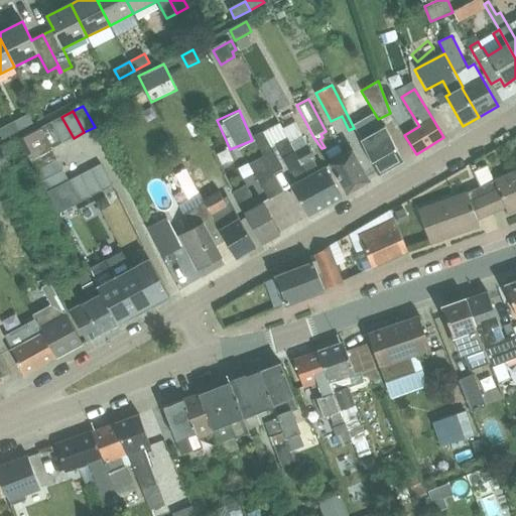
[(14,122),(18,131),(33,123),(28,115),(14,122)]
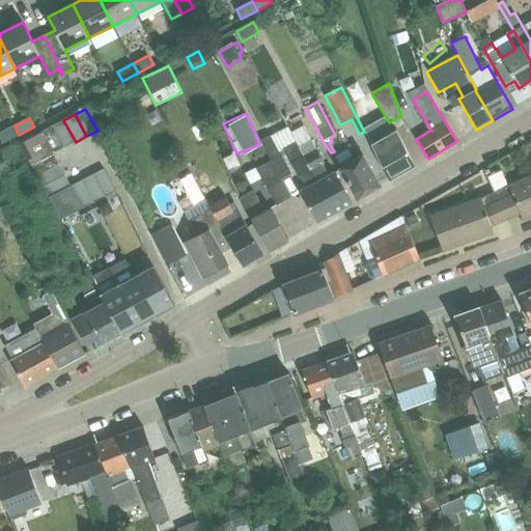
[(63,120),(53,126),(64,148),(76,142),(63,120)]
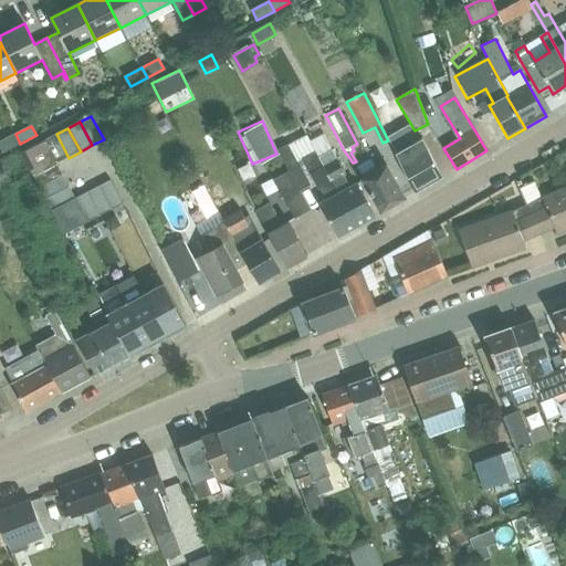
[(0,145),(3,153),(20,144),(16,134),(0,142),(0,145)]
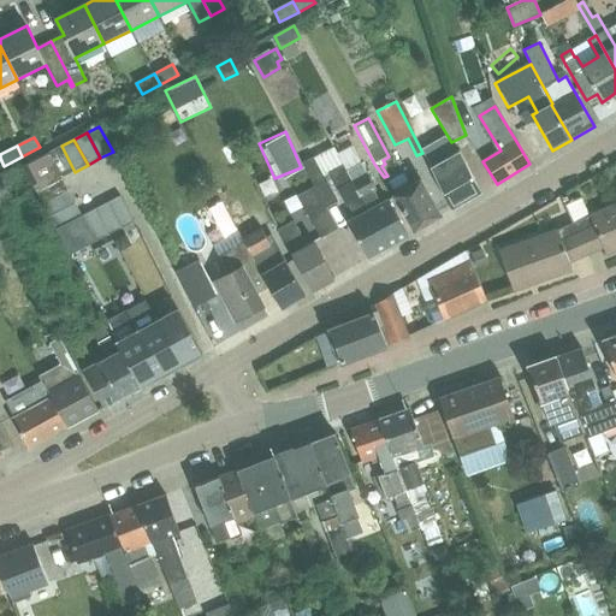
[(61,146),(48,153),(61,178),(75,172),(61,146)]
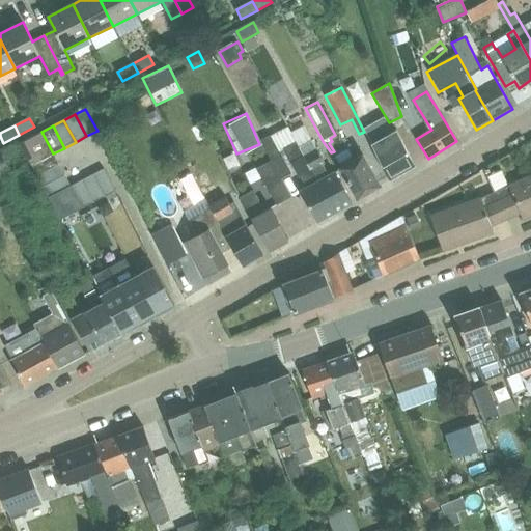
[(415,166),(396,130),(371,144),(380,163),(389,180),(415,166)]
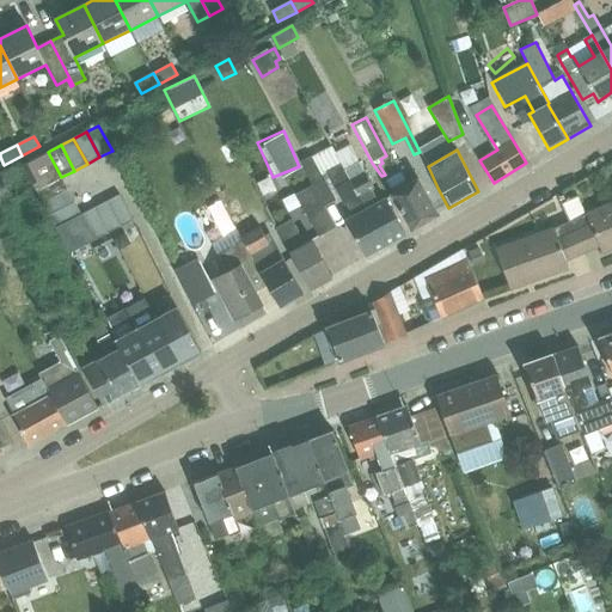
[(44,203),(68,190),(61,177),(48,152),(23,166),(36,191),(37,190),(44,203)]
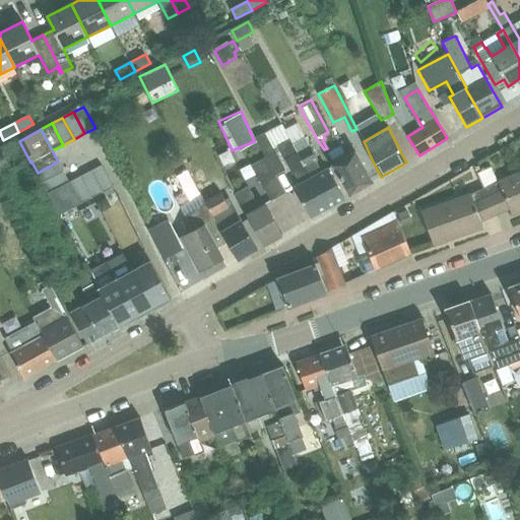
[(275,176),(285,171),(271,144),(265,132),(255,137),(261,149),(275,176)]
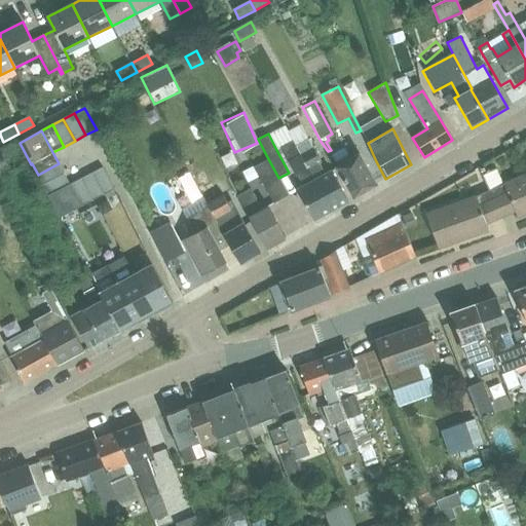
[(332,210),(297,147),(294,141),(282,148),(297,176),(300,175),(306,185),(297,190),(313,220),(332,210)]
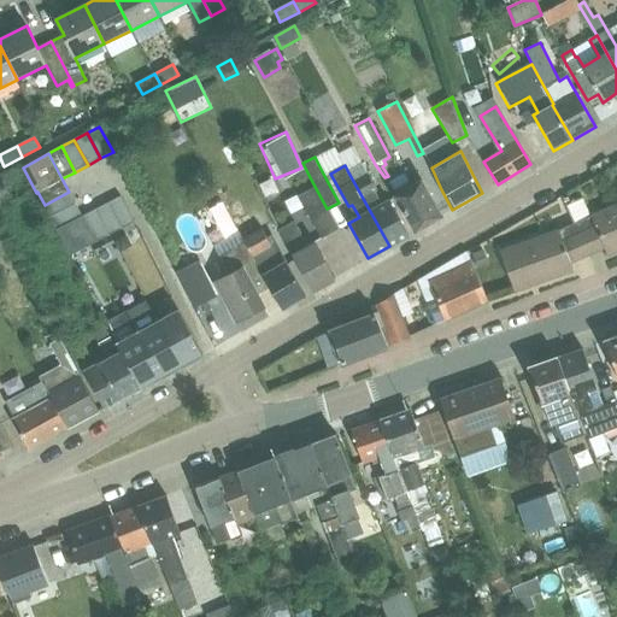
[(383,205),(376,192),(362,165),(348,172),(389,246),(409,235),(389,201),(383,205)]
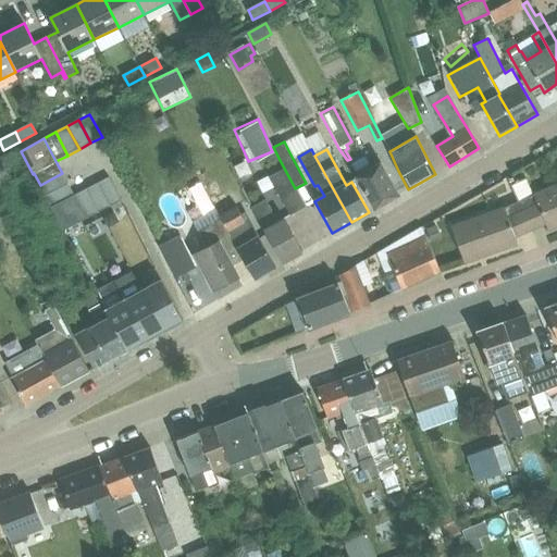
[(381,163),(371,169),(364,157),(353,163),(359,176),(356,177),(374,210),(399,195),(381,163)]
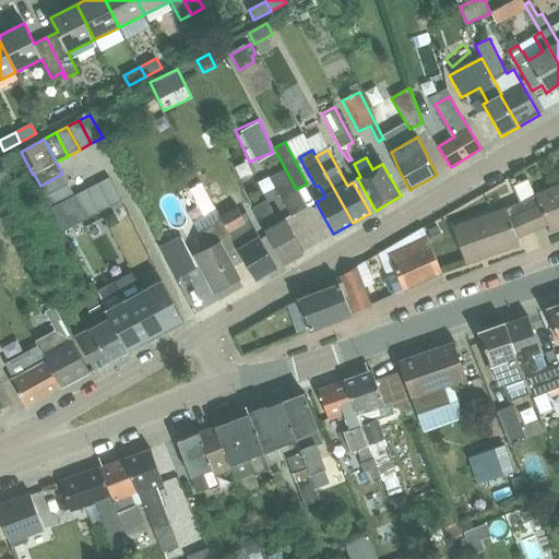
[(306,209),(296,189),(281,161),(266,168),(272,177),(270,178),(292,216),(306,209)]
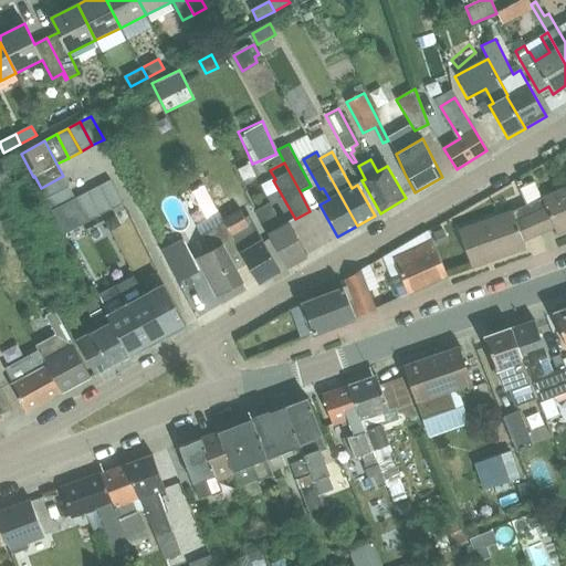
[(41,188),(46,199),(70,187),(63,176),(41,188)]
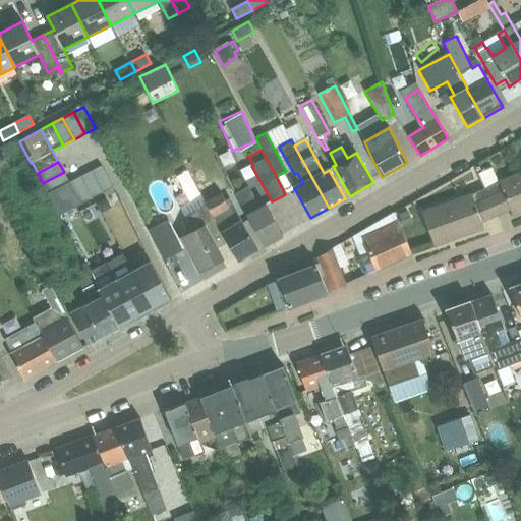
[(102,166),(92,172),(103,193),(114,187),(102,166)]
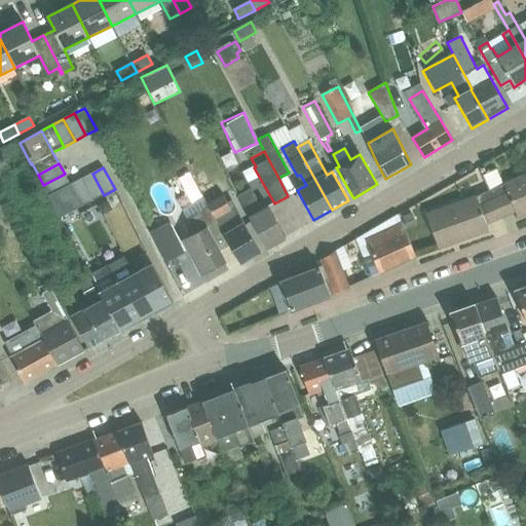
[(61,218),(81,207),(70,185),(65,174),(43,185),(49,196),(61,218)]
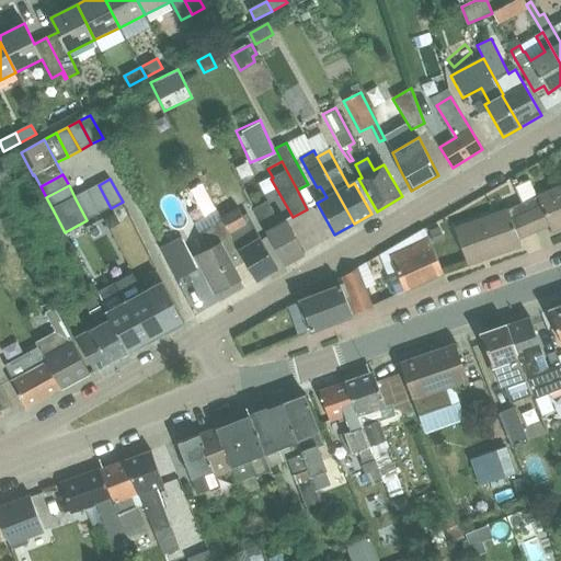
[(99,215),(111,208),(99,185),(87,191),(99,215)]
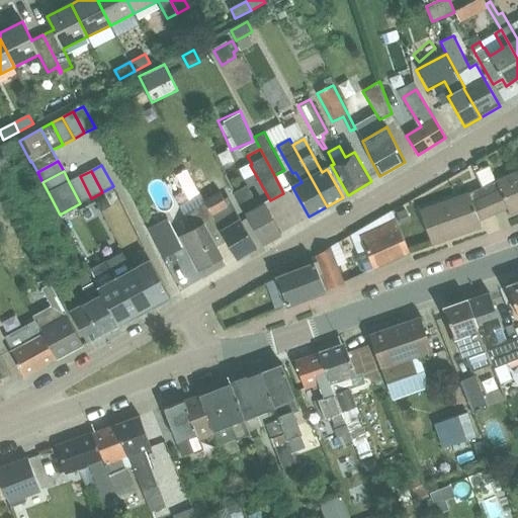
[(508,211),(517,206),(517,171),(494,182),(508,211)]
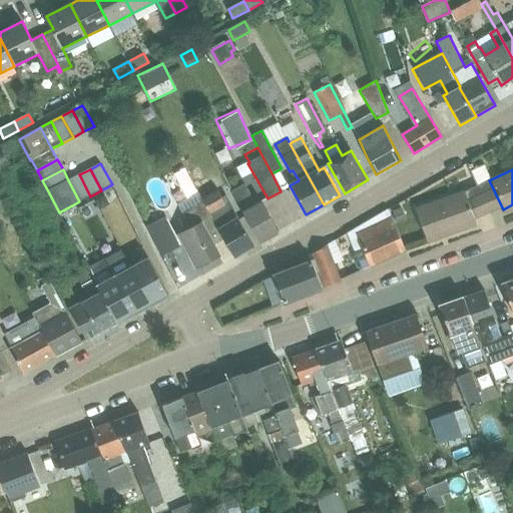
[(68,180),(79,201),(90,196),(79,174),(68,180)]
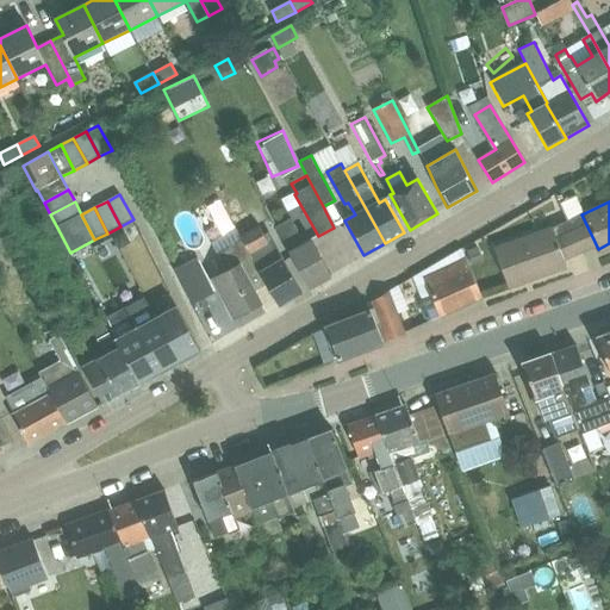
[(226,215),(217,219),(224,232),(234,228),(226,215)]
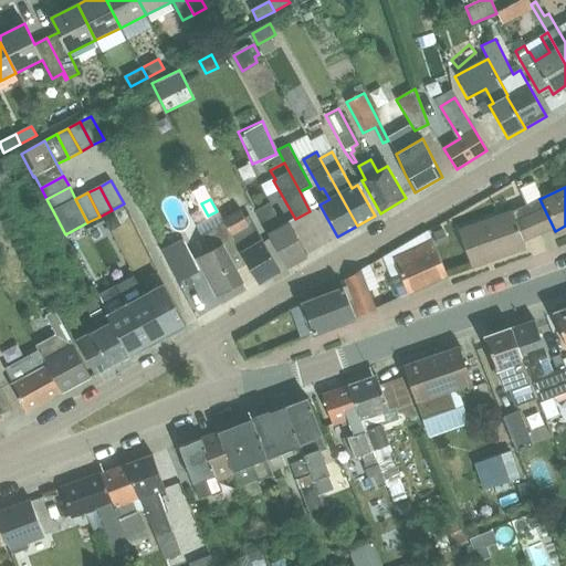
[(217,211),(223,223),(240,252),(260,284),(281,272),(262,240),(261,241),(237,200),(217,211)]
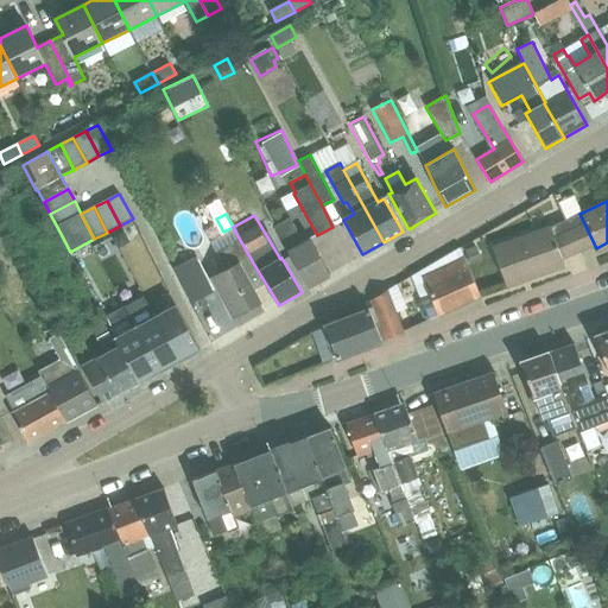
[(276,226),(274,227),(297,267),(308,287),(330,274),(320,254),(310,239),(303,242),(290,219),(276,226)]
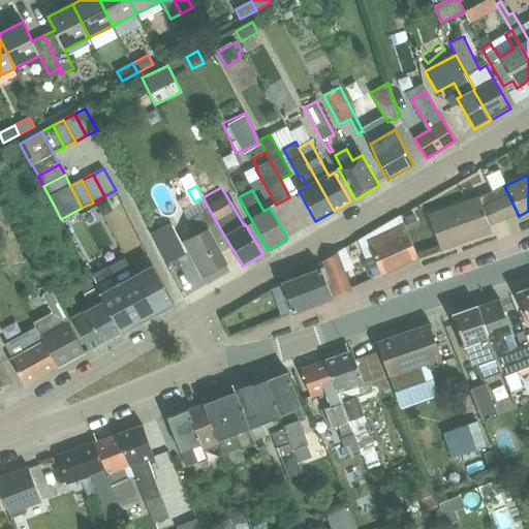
[(439,247),(487,230),(473,192),(427,209),(439,247)]
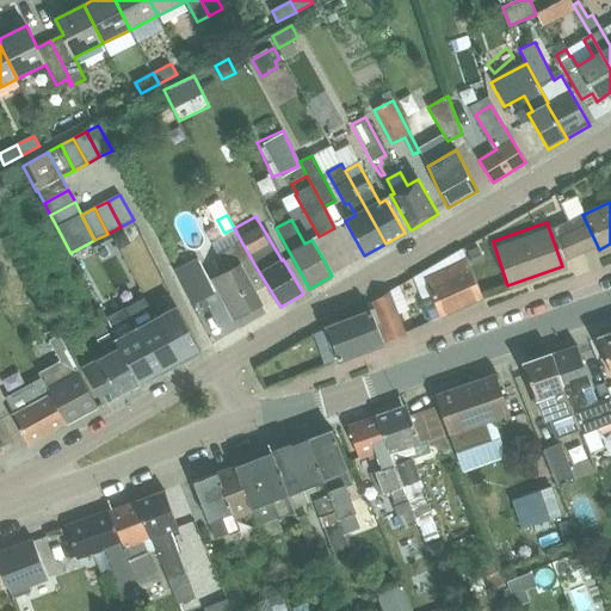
[(124,232),(113,238),(119,248),(125,245),(128,239),(124,232)]
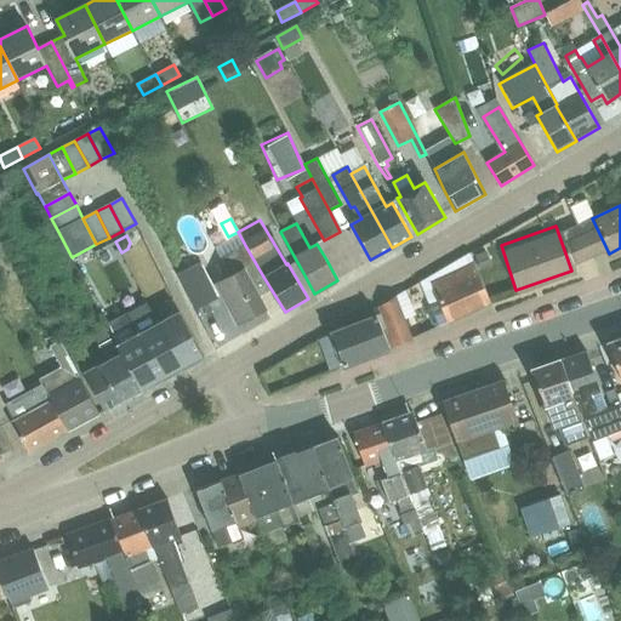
[(251,283),(263,277),(245,245),(223,257),(233,277),(218,285),(238,323),(265,308),(251,283)]
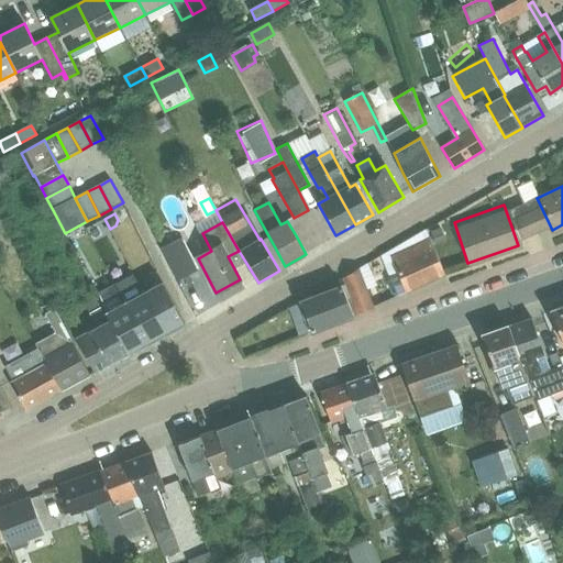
[(403,289),(443,273),(426,230),(382,255),(403,289)]
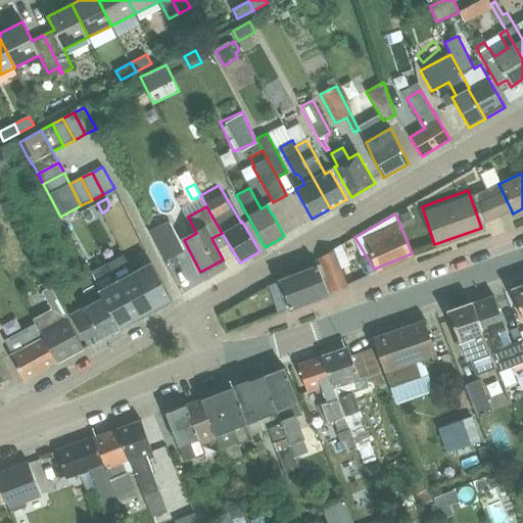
[(178,247),(165,225),(150,233),(162,255),(178,247)]
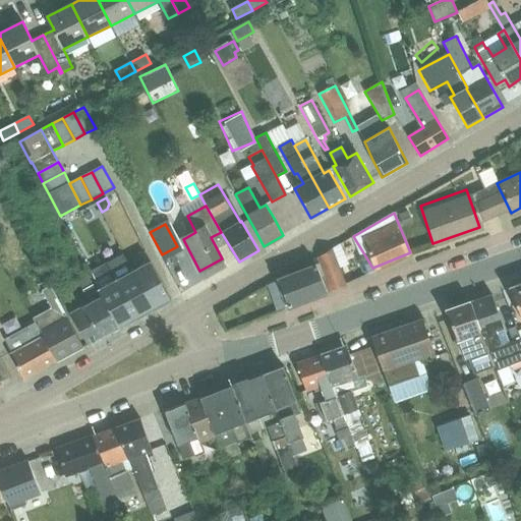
[(123,253),(106,264),(107,265),(115,281),(136,319),(153,309),(132,272),(123,253)]
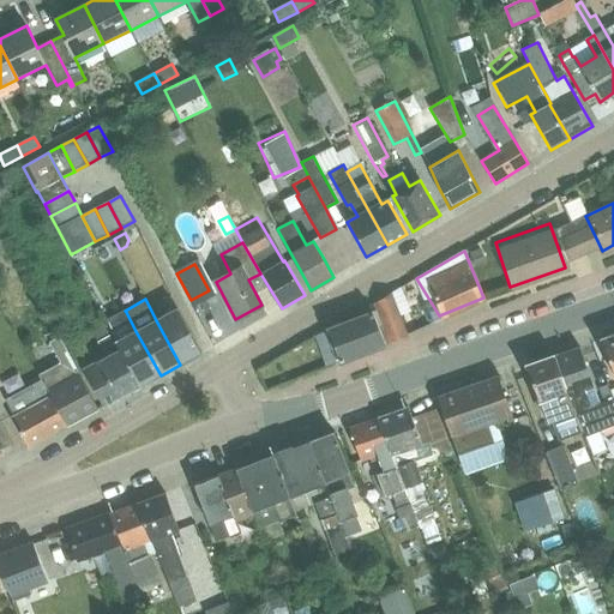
[(176,309),(156,320),(180,365),(202,353),(176,309)]
